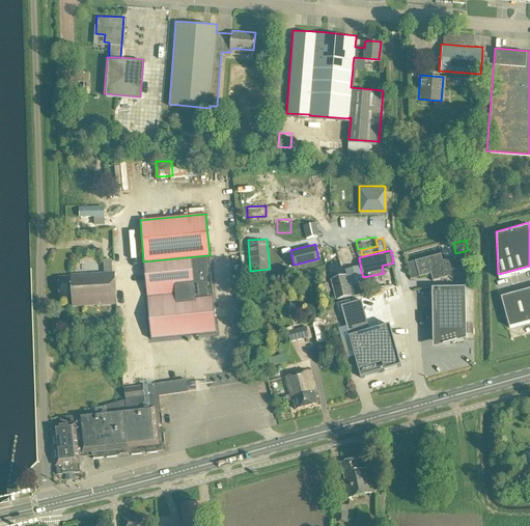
[(458,263),(461,258),(457,256),(456,254),(442,257),(440,250),(414,257),(418,273),(429,270),(431,277),(447,273),(451,276),(453,272),(461,270),(458,263)]
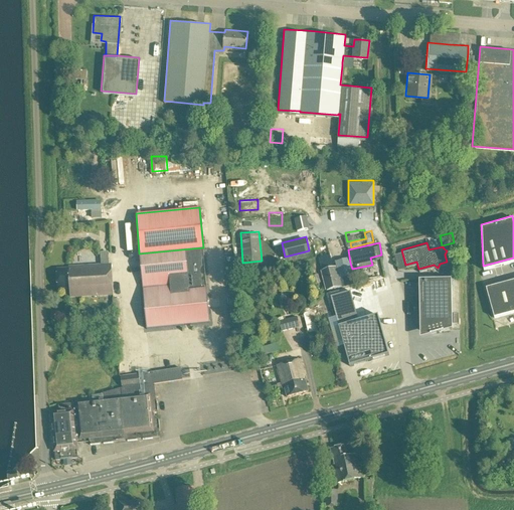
[(202,247),(139,253),(146,327),(208,321),(202,247)]
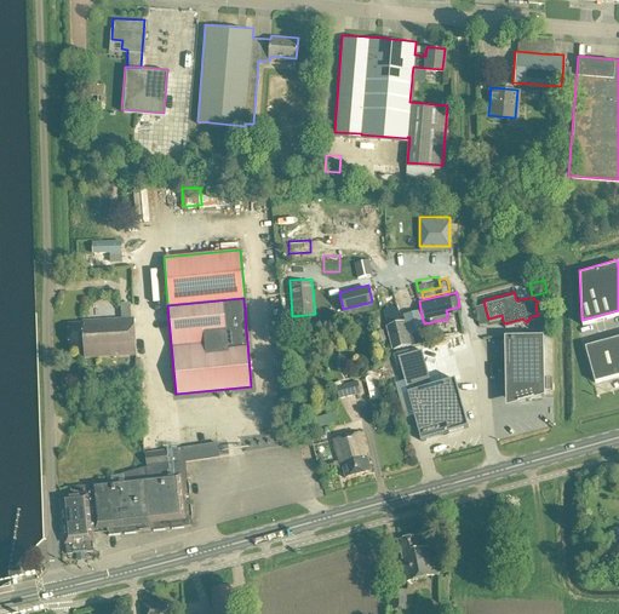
[(390,345),(393,345),(410,342),(410,340),(403,316),(399,317),(396,303),(382,307),(390,345)]
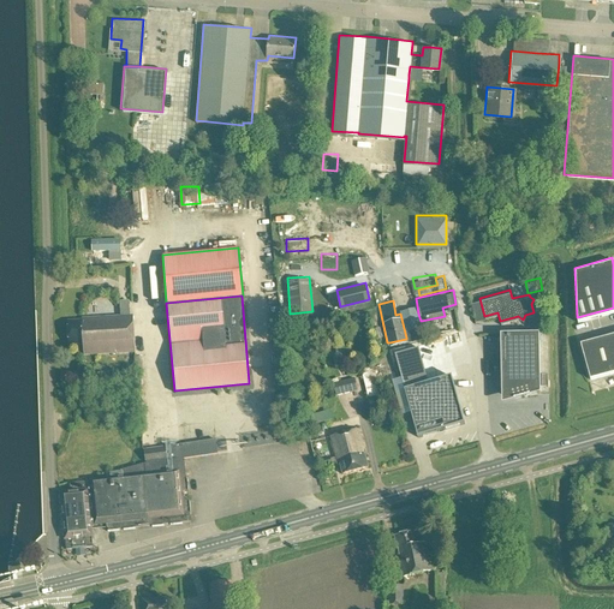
[(82,352),(131,350),(131,314),(79,316),(81,318),(66,318),(67,342),(81,341),(82,352)]
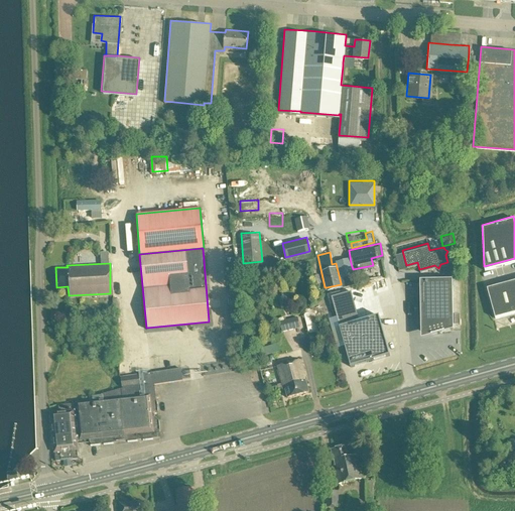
[(419,277),(420,328),(453,327),(452,276),(419,277)]
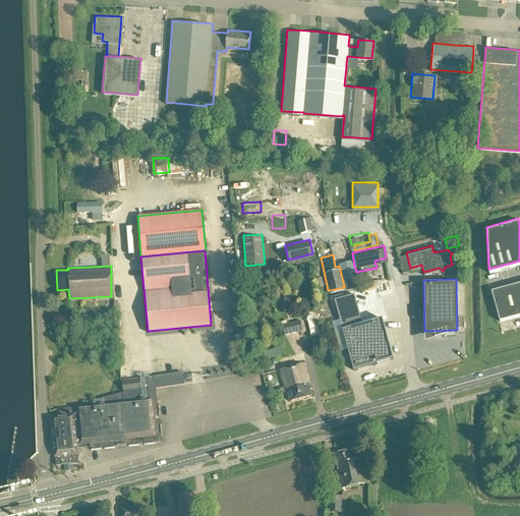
[(519,280),(492,288),(500,318),(519,311),(519,280)]
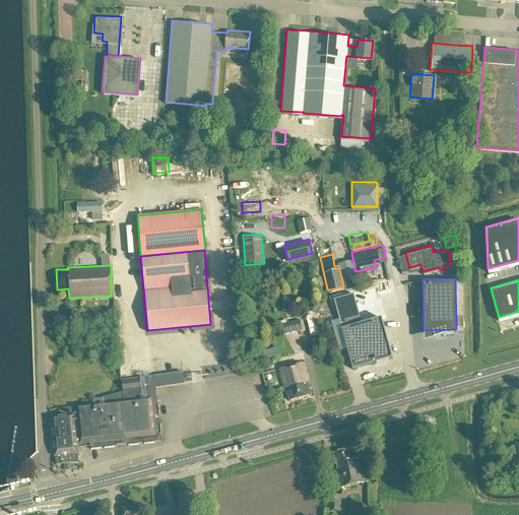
[(358,306),(388,302),(385,280),(355,283),(358,306)]
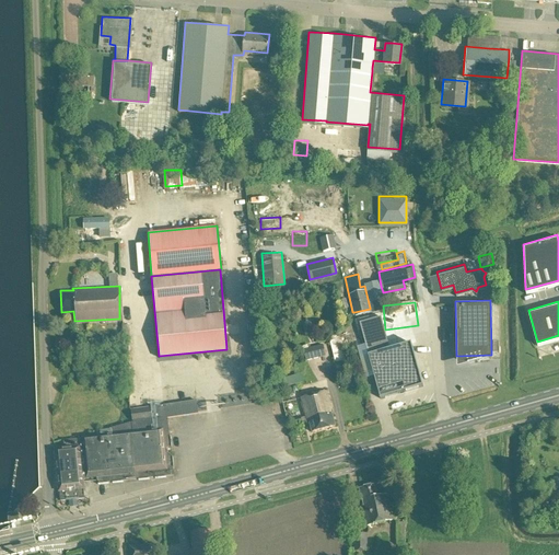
[(305,314),(310,330),(315,328),(311,312),(305,314)]
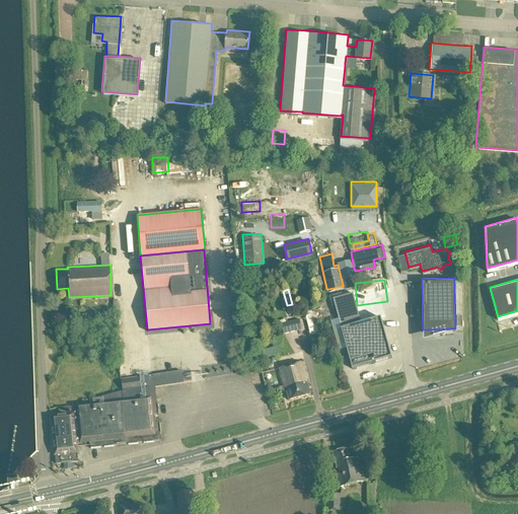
[(322,338),(313,305),(306,307),(307,311),(304,312),(310,334),(308,334),(310,341),(322,338)]
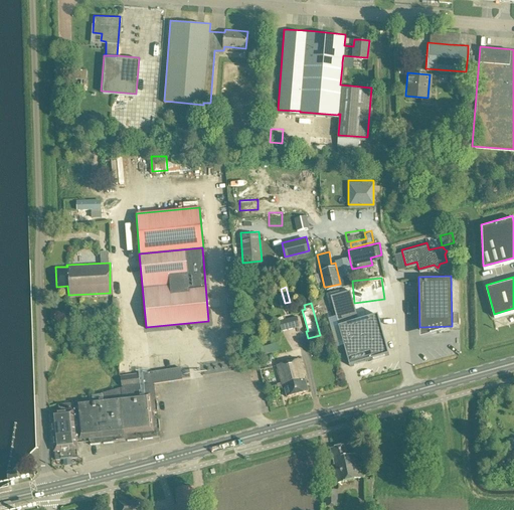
[(377,312),(338,323),(349,362),(388,351),(377,312)]
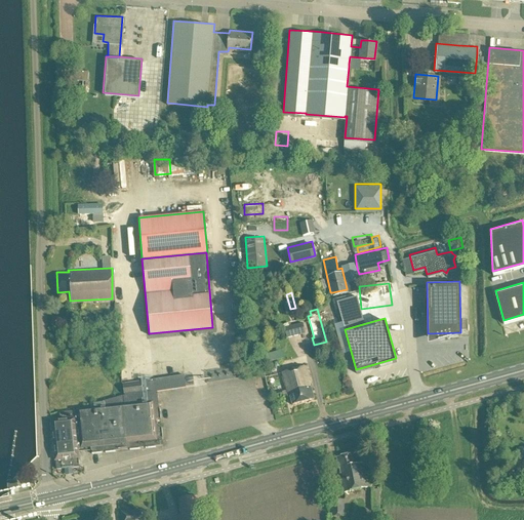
[(286,334),(305,329),(301,319),(288,322),(287,319),(283,320),(286,334)]
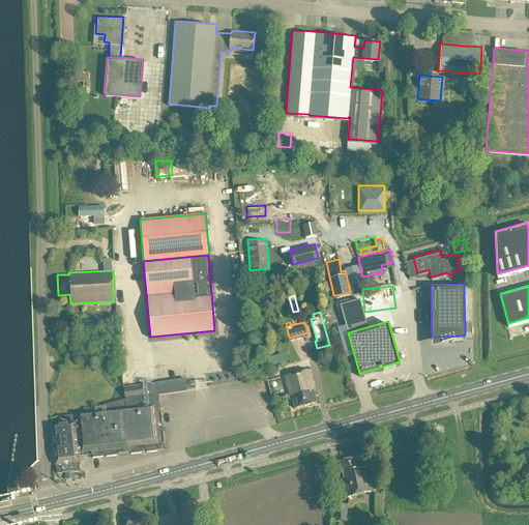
[(293,407),(315,401),(313,389),(314,388),(307,368),(282,376),(288,398),(290,398),(293,407)]
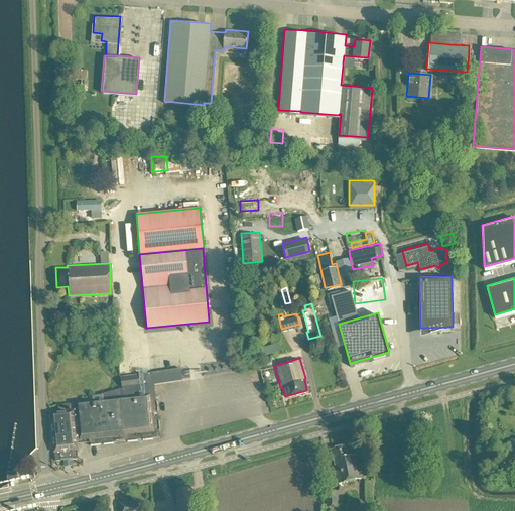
[(99,392),(100,398),(75,400),(76,400),(70,401),(71,408),(76,407),(77,417),(79,435),(90,434),(90,438),(92,440),(159,433),(154,381),(182,376),(181,365),(122,374),(121,386),(99,392)]
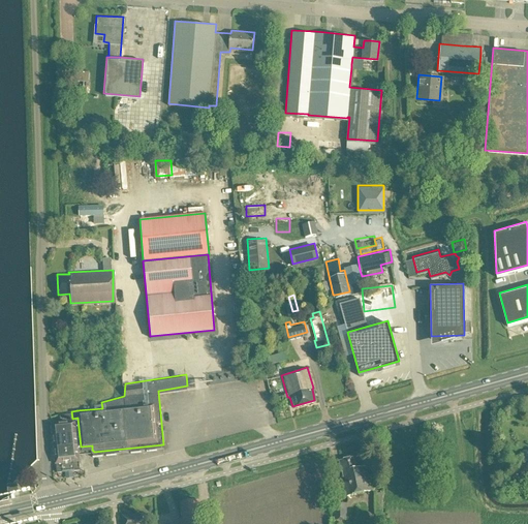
[(79,458),(78,447),(76,440),(79,440),(78,428),(79,428),(78,418),(72,419),(51,421),(55,460),(79,458)]
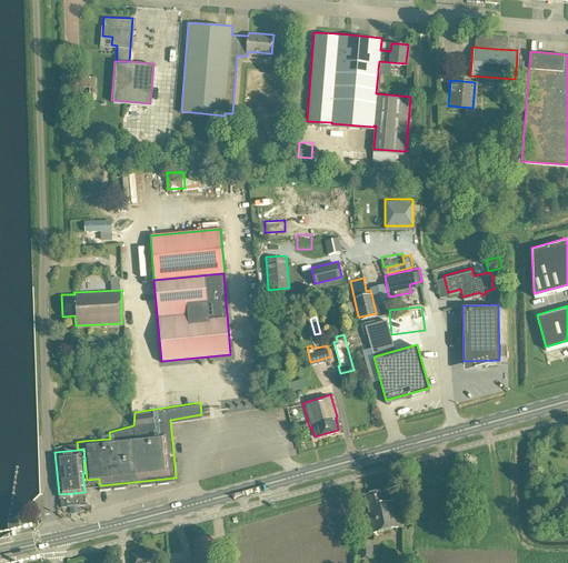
[(379,488),(364,491),(371,529),(397,524),(391,498),(382,500),(379,488)]
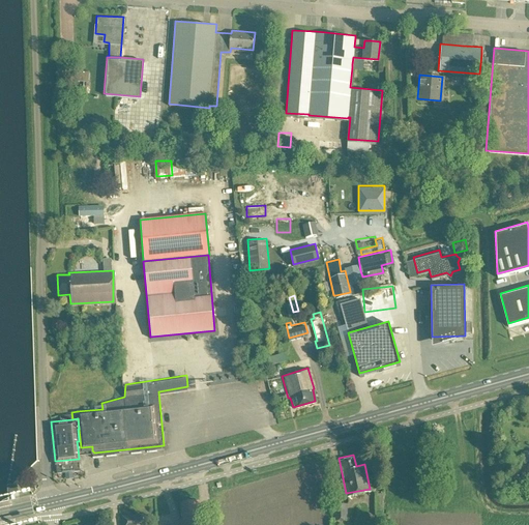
[(528,473),(528,461),(520,463),(522,475),(528,473)]
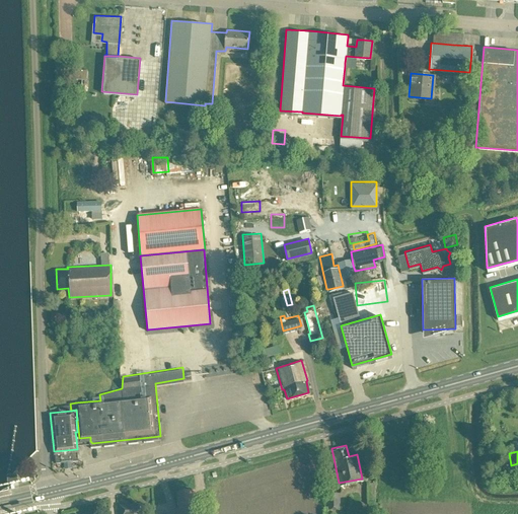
[(6,472),(6,481),(17,479),(15,470),(6,472)]
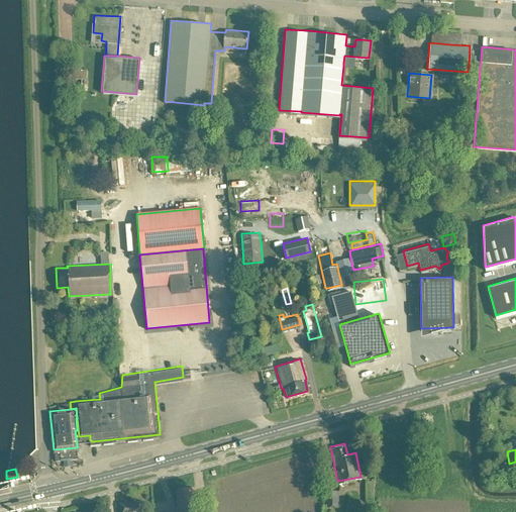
[(338,505),(338,488),(325,489),(325,505),(338,505)]
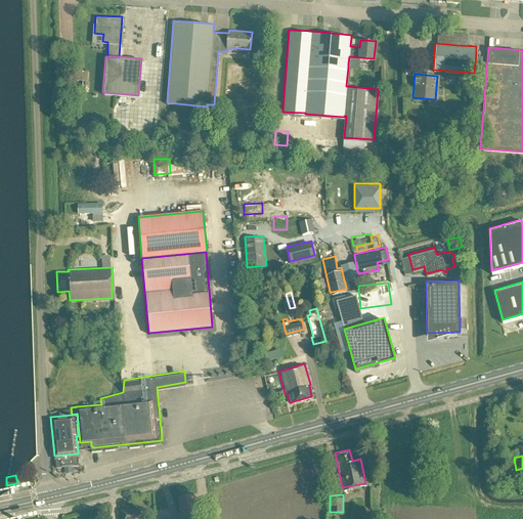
[(140,518),(140,507),(120,508),(120,518),(140,518)]
